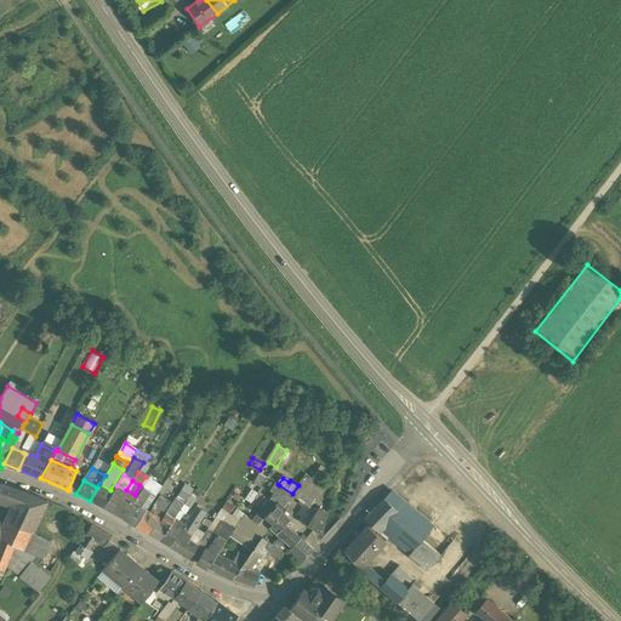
[(11,488),(0,484),(0,499),(5,501),(11,488)]
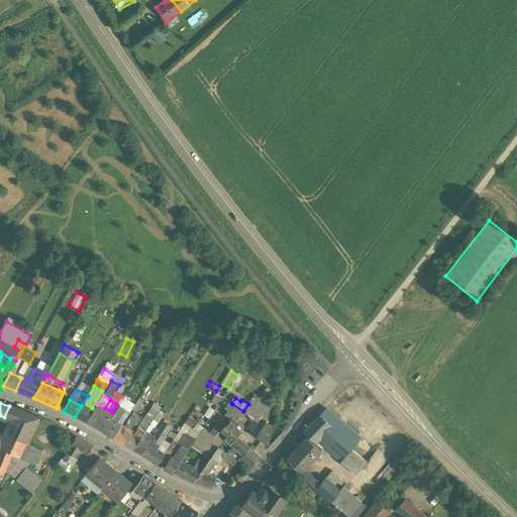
[(92,408),(83,403),(81,406),(75,417),(86,423),(92,412),(94,409),(92,408)]
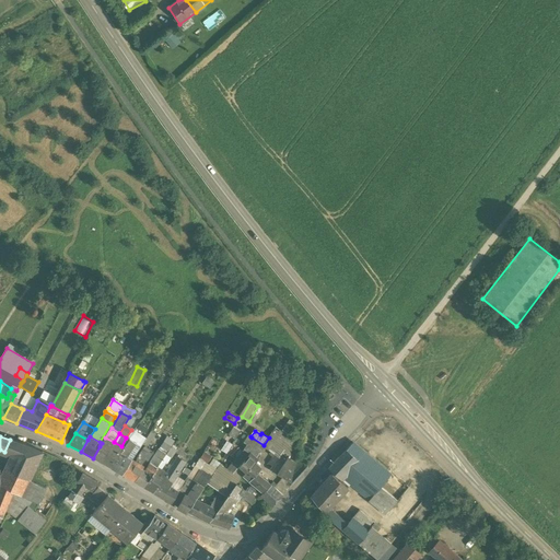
[(105,438),(100,446),(108,452),(114,442),(105,438)]
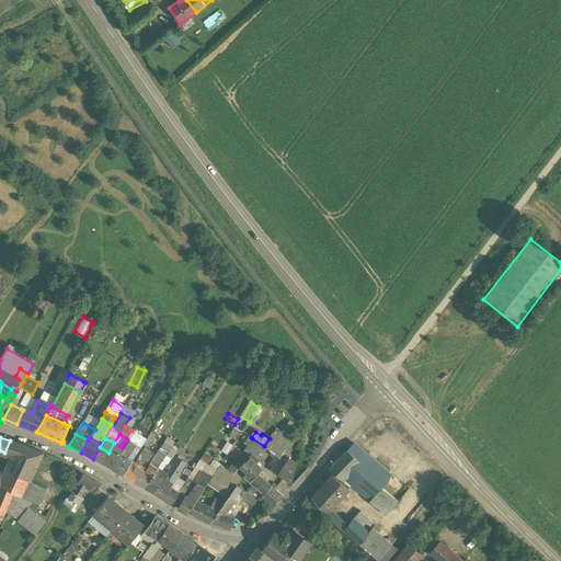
[(264,446),(252,438),(247,446),(244,450),(245,451),(250,455),(251,455),(256,459),(264,447),(264,446)]
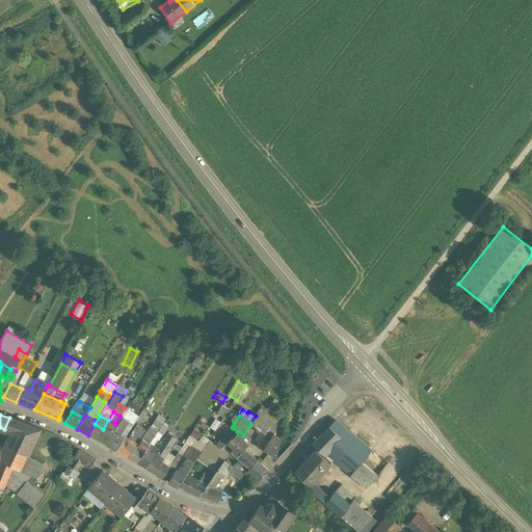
[(129,422),(123,417),(117,425),(114,430),(121,435),(129,422)]
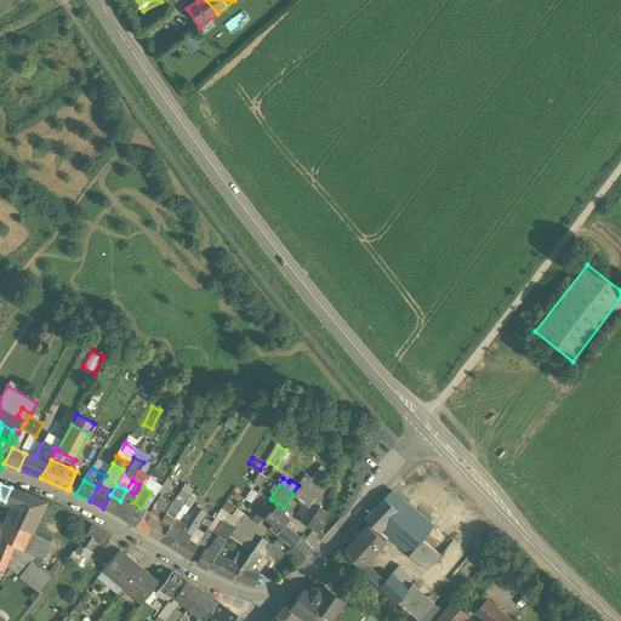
[(11,488),(5,501),(13,505),(20,491),(11,488)]
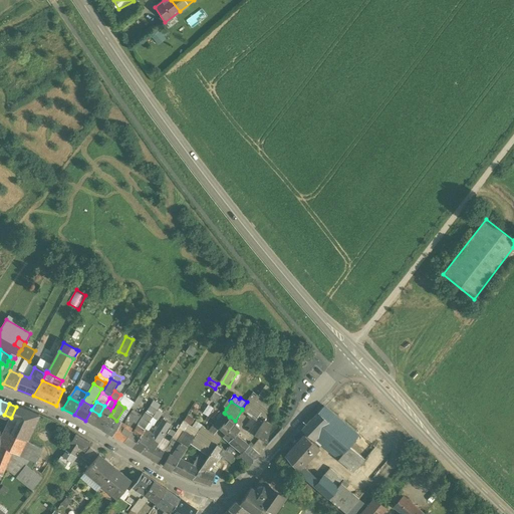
[(104,406),(99,415),(93,425),(101,430),(110,416),(113,411),(111,410),(104,406)]
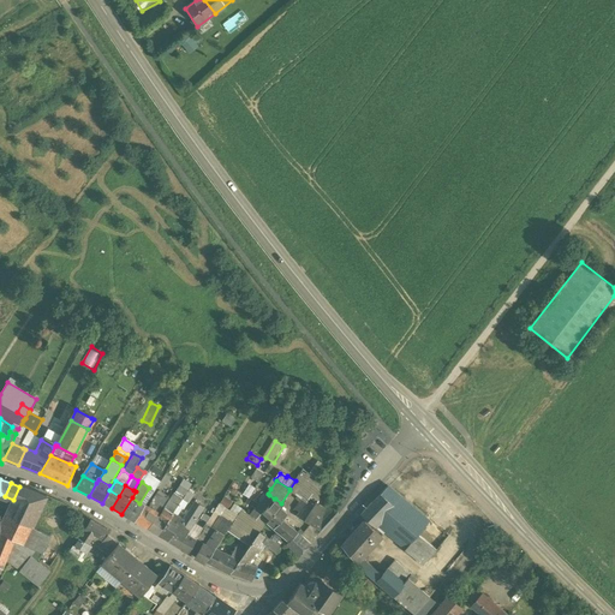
[(35,491),(19,487),(13,500),(7,514),(31,527),(47,496),(35,491)]
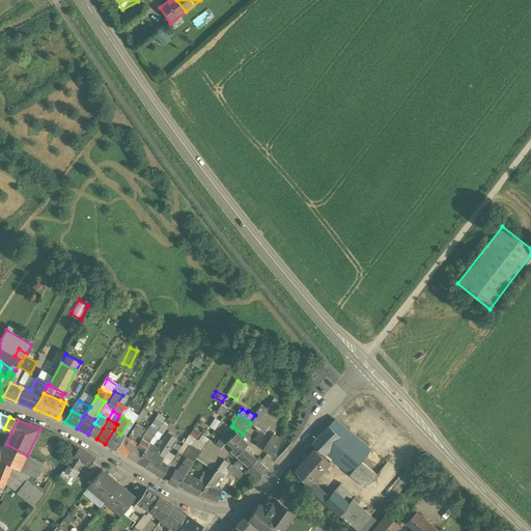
[(162,424),(156,420),(150,427),(157,431),(160,427),(162,424)]
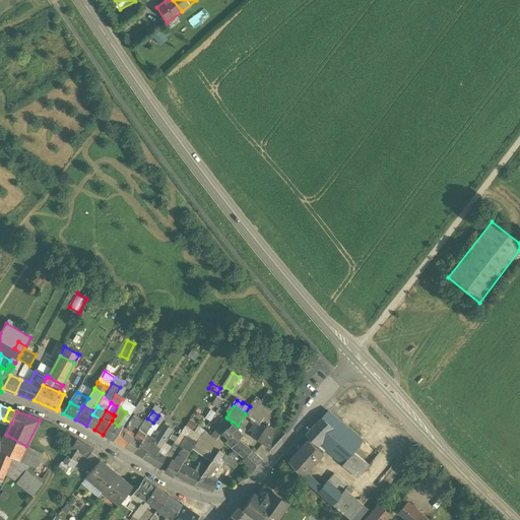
[(327,411),(305,435),(316,445),(320,442),(345,462),(363,441),(327,411)]
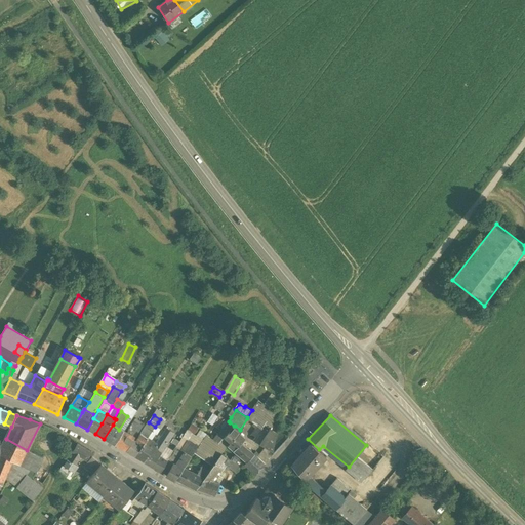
[(228,425),(218,417),(213,427),(220,433),(228,425)]
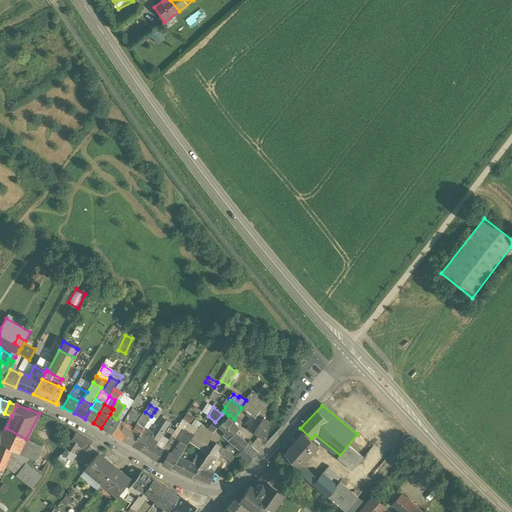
[(99,413),(91,408),(85,419),(93,423),(99,413)]
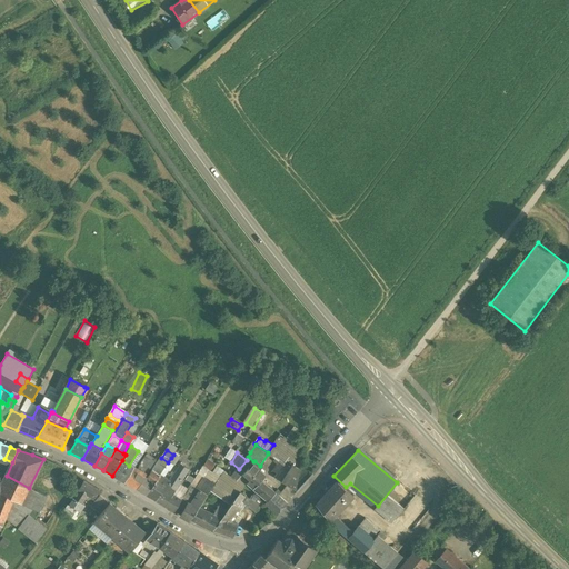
[(158,457),(153,455),(148,461),(153,463),(158,457)]
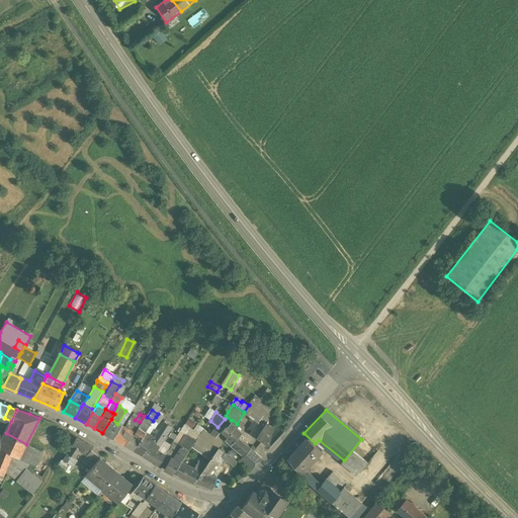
[(147,417),(139,428),(146,433),(150,426),(153,421),(147,417)]
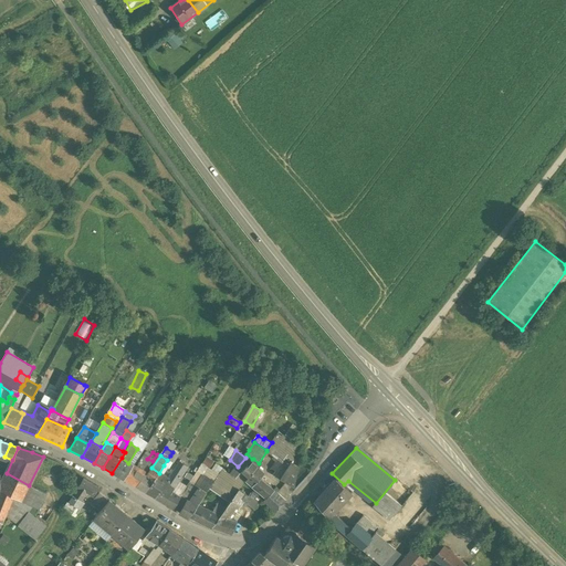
[(221,471),(213,482),(234,496),(245,481),(249,477),(242,471),(252,459),(248,456),(245,458),(238,467),(230,478),(221,471)]
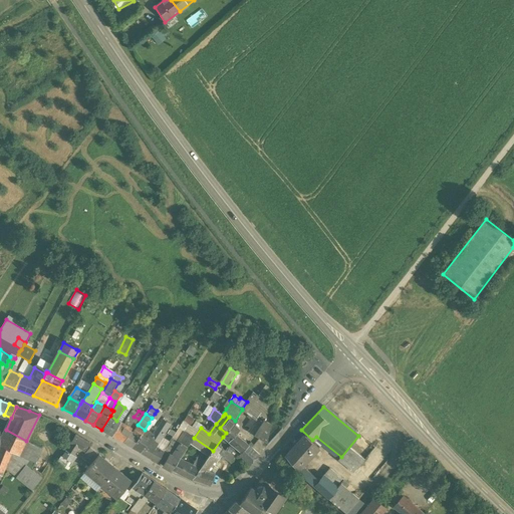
[(116,421),(110,416),(101,430),(112,436),(121,424),(116,421)]
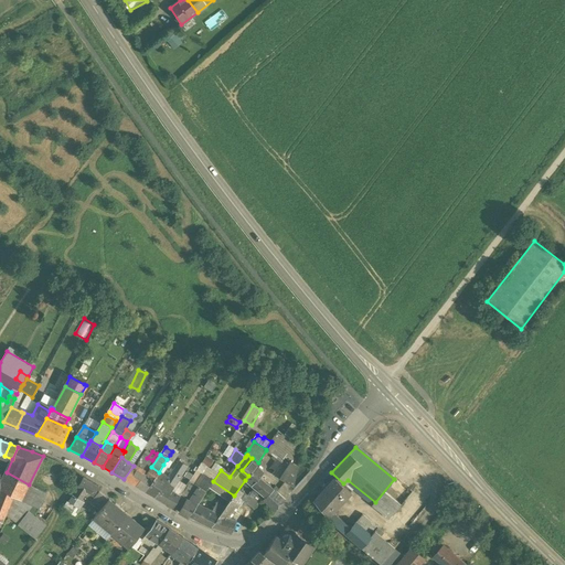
[(145,457),(137,467),(146,471),(152,460),(147,458),(145,457)]
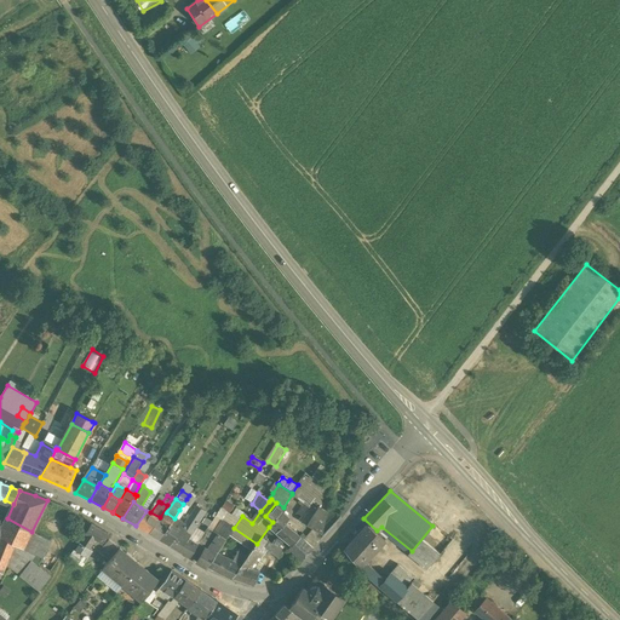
[(276,503),(265,516),(273,522),(274,522),(276,518),(281,512),(282,512),(285,509),(283,507),(277,503),(276,503)]
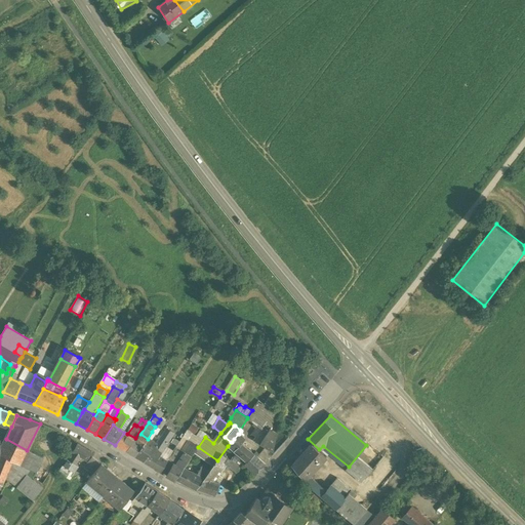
[(264,427),(253,441),(265,448),(270,440),(268,438),(271,432),(264,427)]
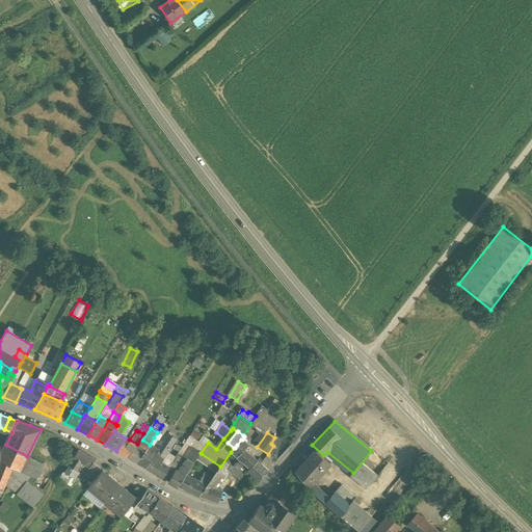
[(176,440),(168,434),(164,441),(173,445),(176,440)]
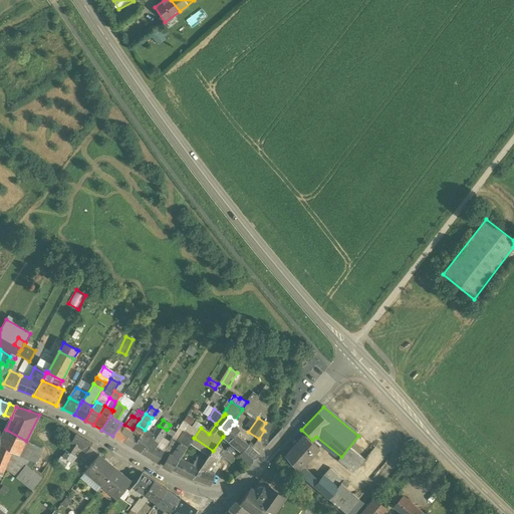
[(183,422),(166,450),(170,453),(169,455),(170,456),(173,457),(182,445),(187,448),(194,438),(201,428),(203,426),(196,422),(192,428),(183,422)]
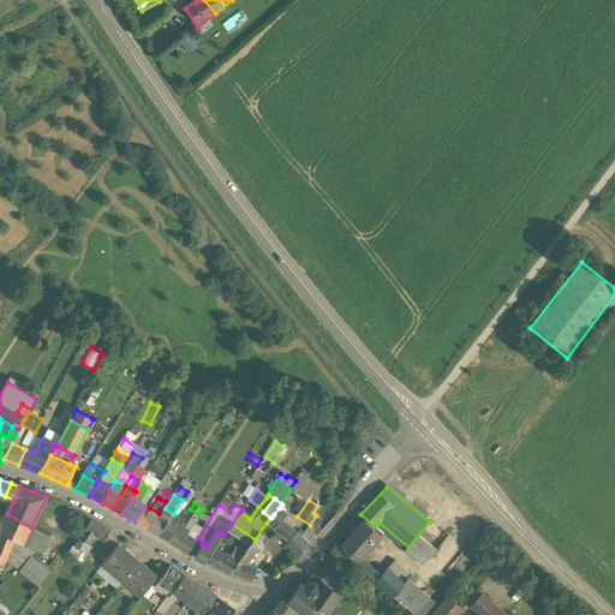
[(323,509),(317,506),(314,513),(316,515),(310,525),(320,529),(323,509)]
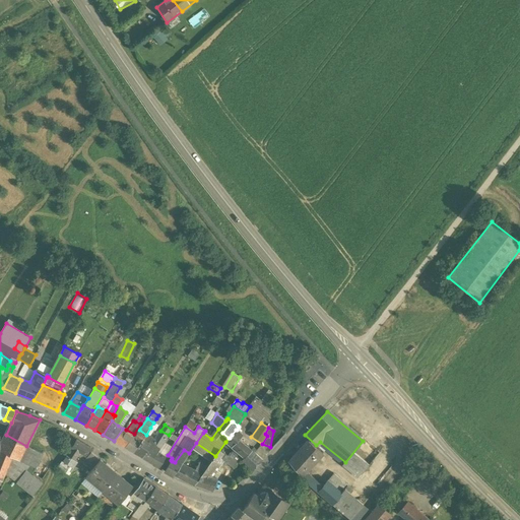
[(126,430),(123,429),(114,441),(125,448),(132,437),(134,434),(126,430)]
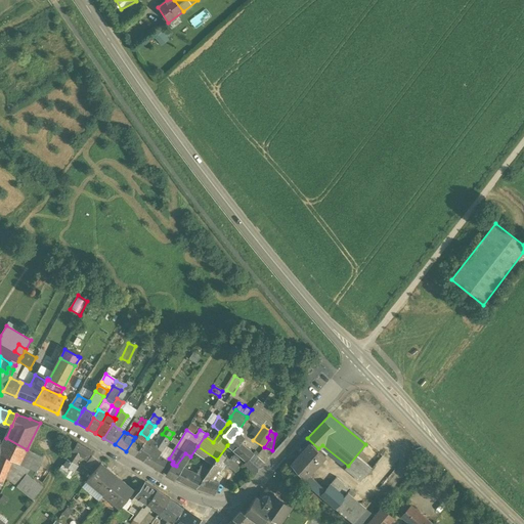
[(147,438),(140,433),(135,441),(133,440),(126,451),(135,456),(147,438)]
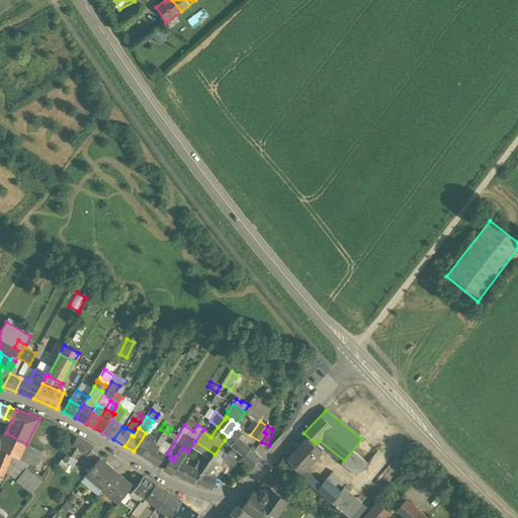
[(235,428),(231,433),(229,436),(228,436),(225,440),(231,445),(238,438),(237,438),(242,433),(236,428),(235,428)]
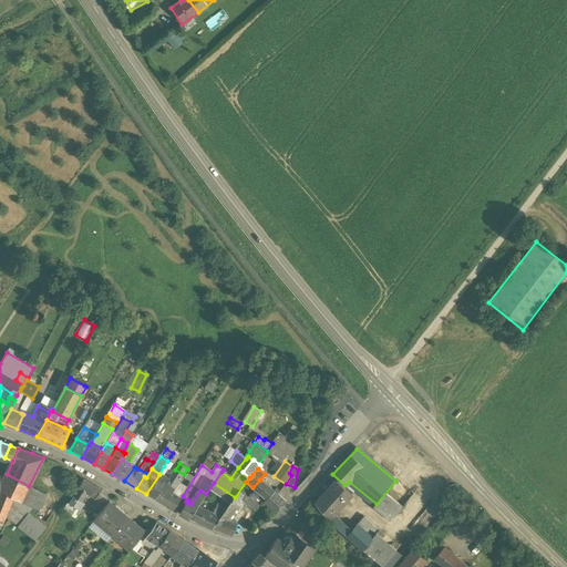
[(175,470),(166,484),(175,490),(184,474),(175,470)]
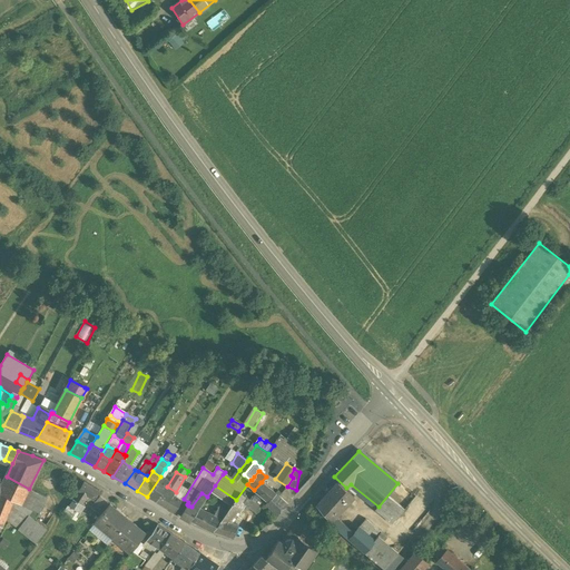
[(29,489),(7,477),(5,483),(0,493),(13,500),(22,504),(29,489)]
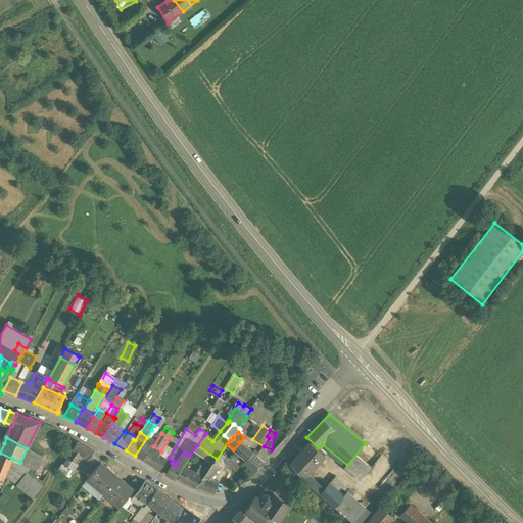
[(147,437),(135,456),(143,461),(150,449),(151,449),(155,442),(150,439),(147,437)]
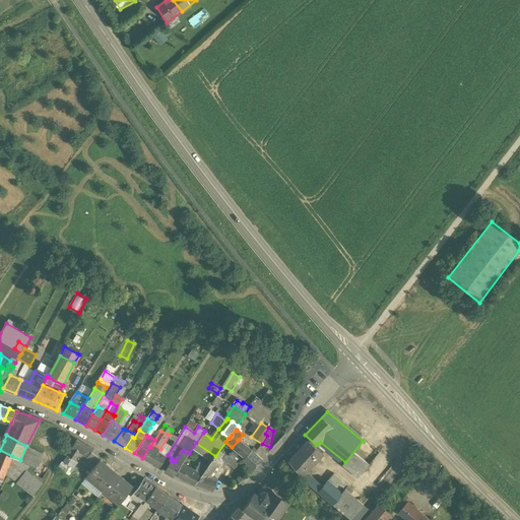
[(78,440),(68,455),(75,460),(85,445),(78,440)]
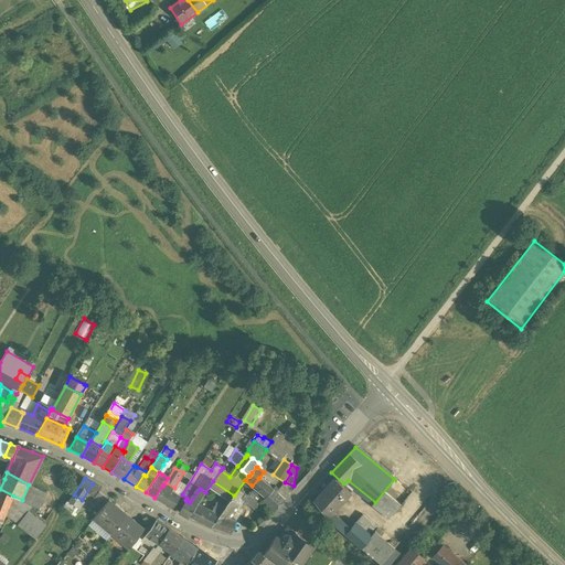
[(274,490),(259,478),(252,486),(266,498),(274,490)]
